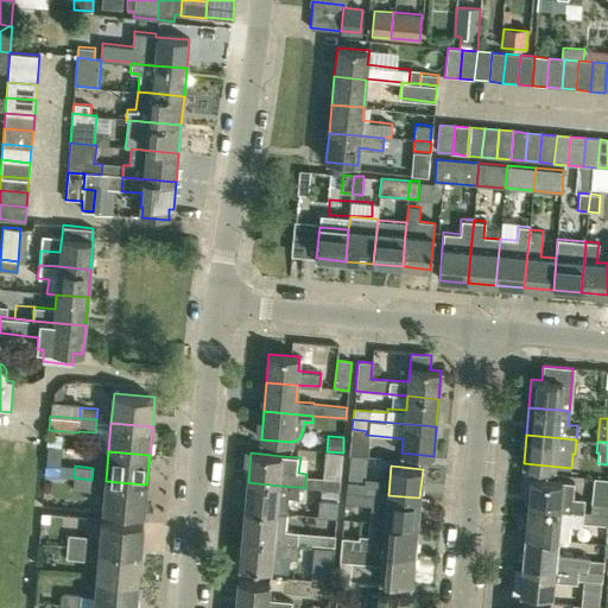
[(90,491),(92,480),(74,477),(73,489),(90,491)]
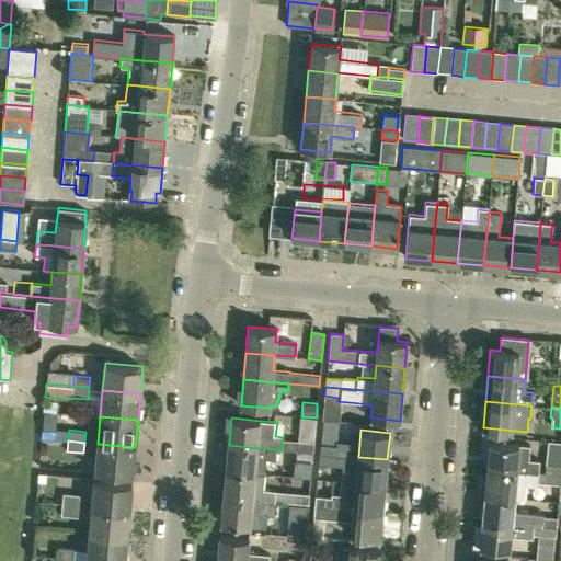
[(296,451),(312,453),(313,443),(297,442),(296,451)]
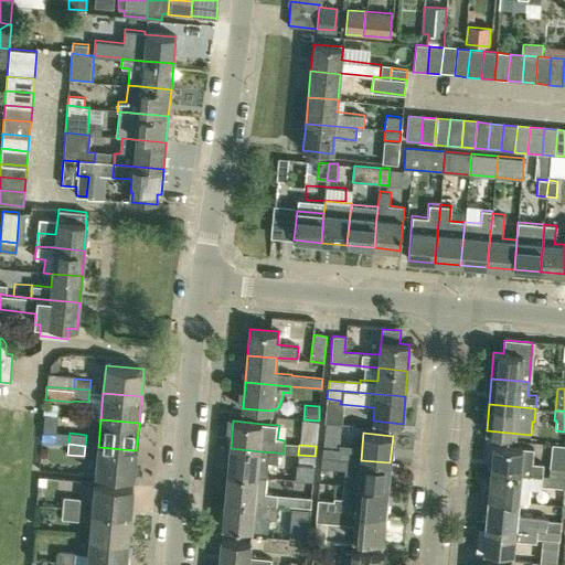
[(491,471),(520,475),(542,476),(543,464),(532,462),(533,448),(493,445),(491,471)]
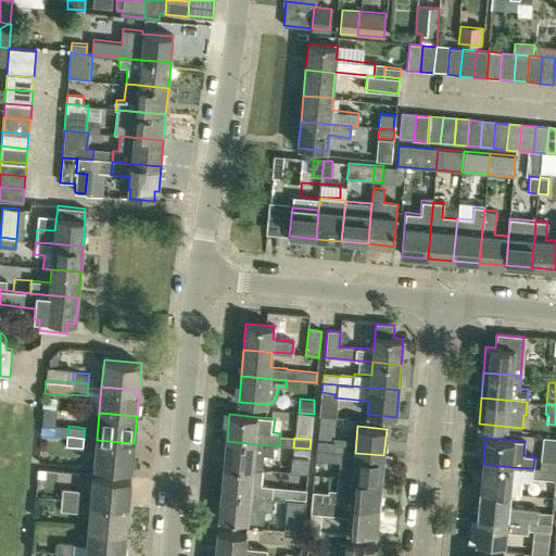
[(333,441),(317,439),(316,449),(332,450),(333,441)]
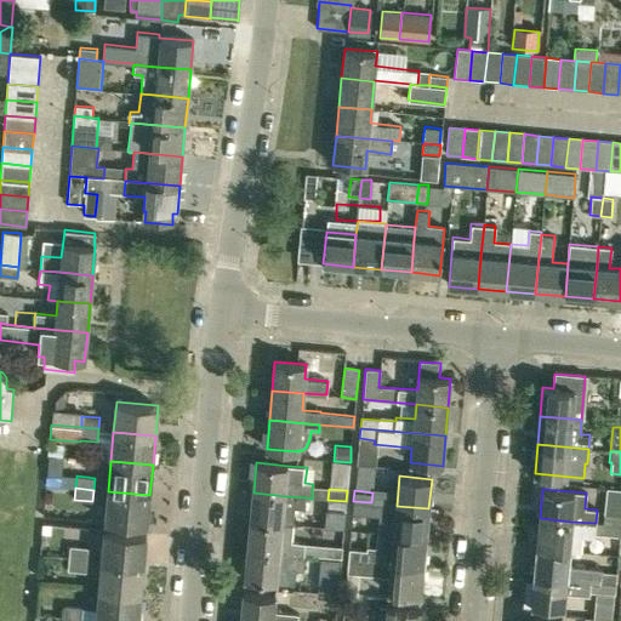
[(149,495),(108,491),(104,522),(147,525),(149,495)]
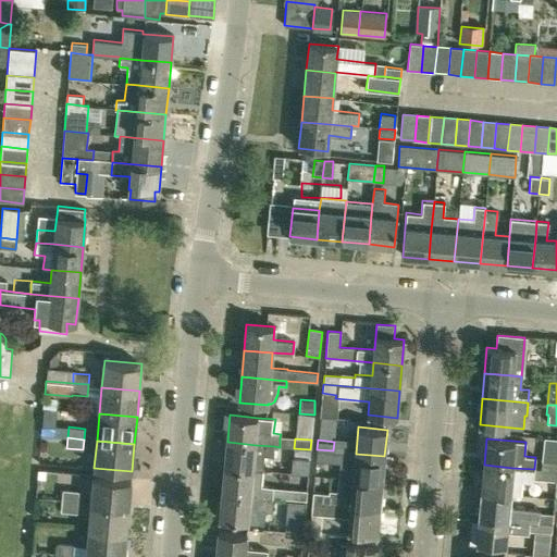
[(274,446),(256,445),(227,442),(224,468),(252,470),(262,471),(264,455),(273,456),(274,446)]
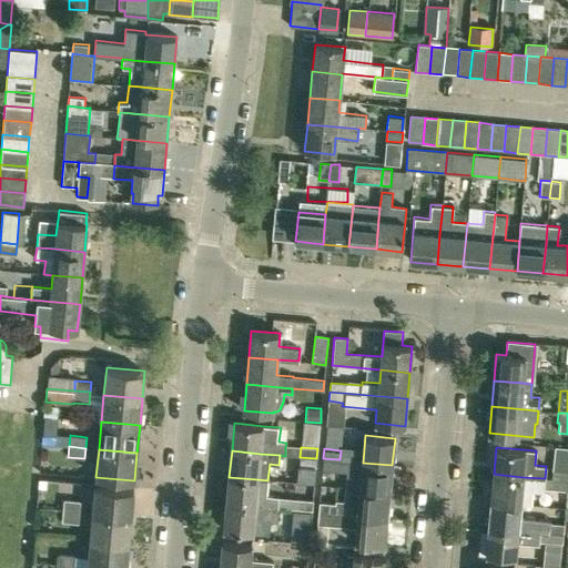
[(314,485),(316,458),(300,457),(298,466),(305,466),(303,484),(314,485)]
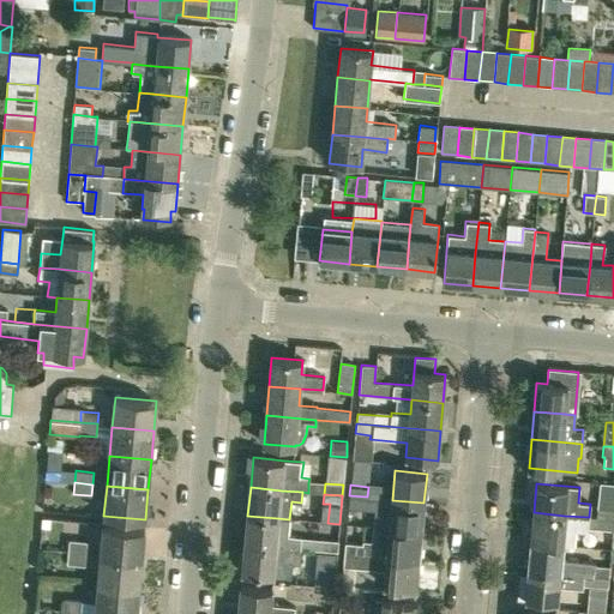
[(366,507),(367,497),(349,495),(348,506),(366,507)]
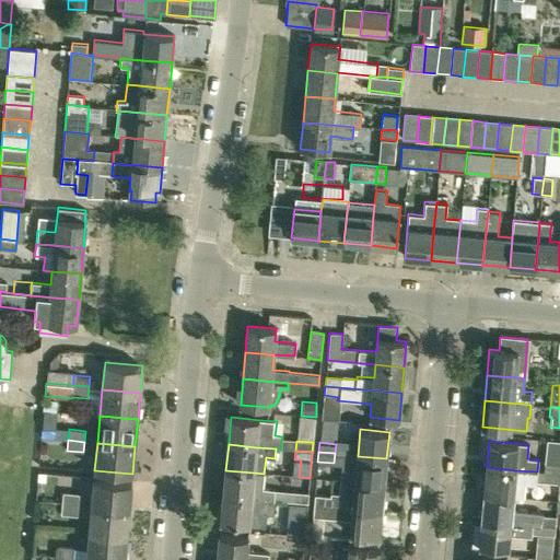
[(384,485),(386,458),(358,456),(356,481),(384,485)]
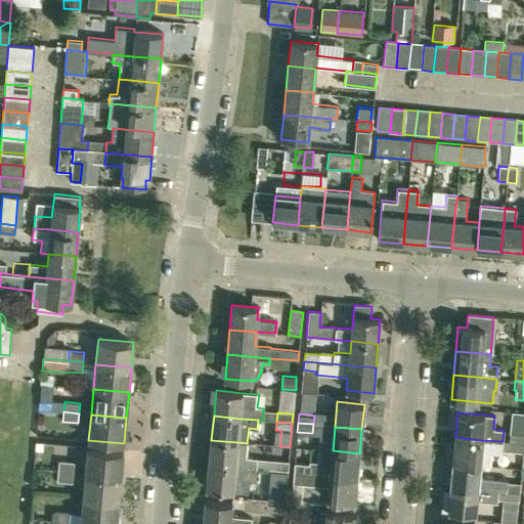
[(523,434),(509,434),(508,442),(523,443),(523,442),(523,434)]
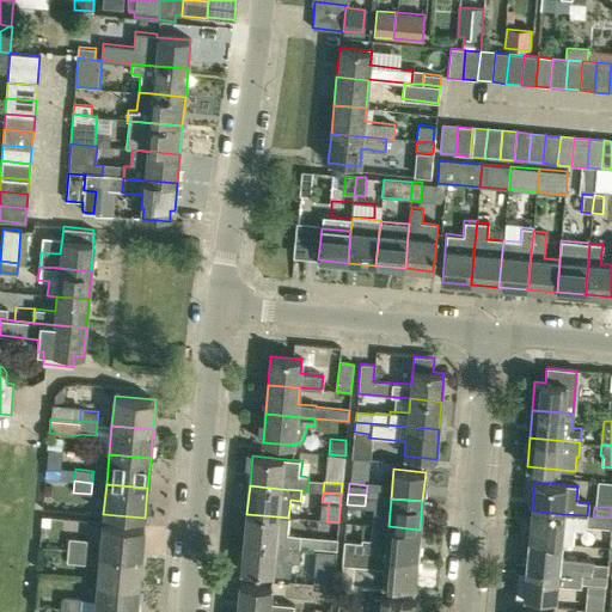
[(587,515),(563,514),(532,510),(528,539),(561,543),(573,544),(574,528),(586,530),(586,526),(611,528),(611,518),(593,516),(587,515)]
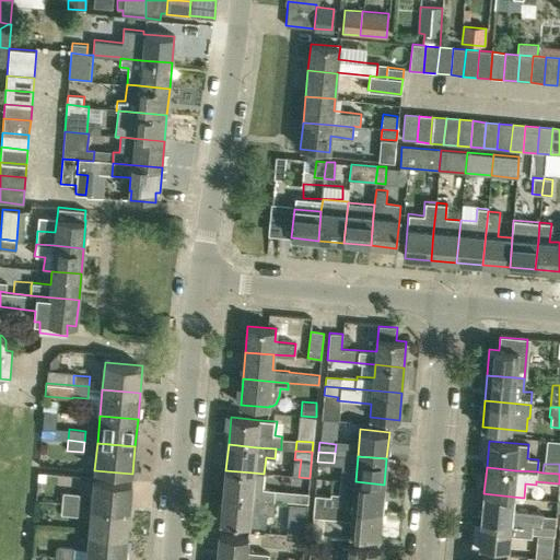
[(264,474),(254,473),(225,470),(223,496),(252,498),(273,500),(275,489),(263,488),(264,474)]
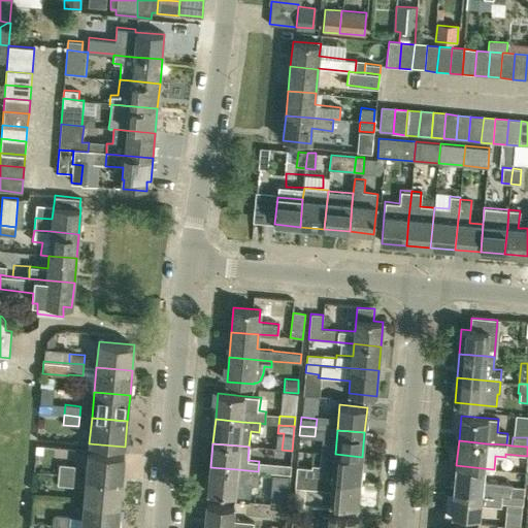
[(86,477),(122,481),(124,455),(89,451),(86,477)]
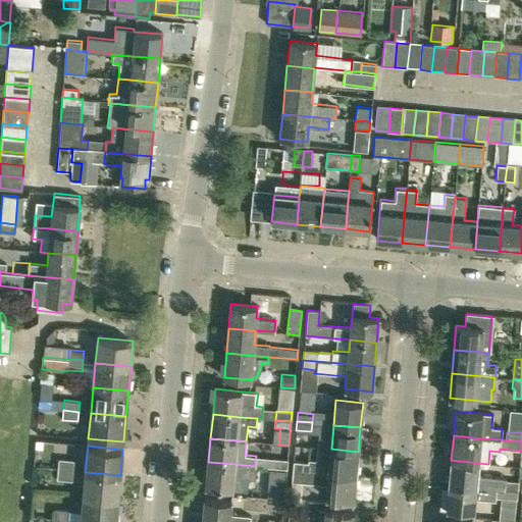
[(356,476),(358,452),(331,449),(330,461),(308,459),(308,462),(294,461),(293,470),(356,476)]
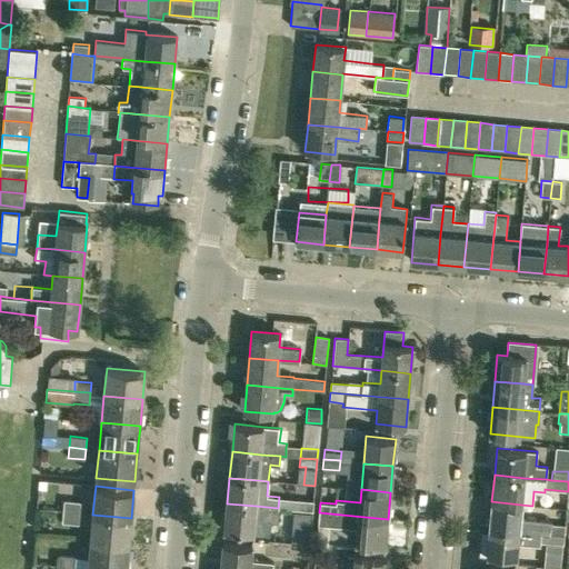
[(81,501),(63,500),(62,511),(80,512),(81,501)]
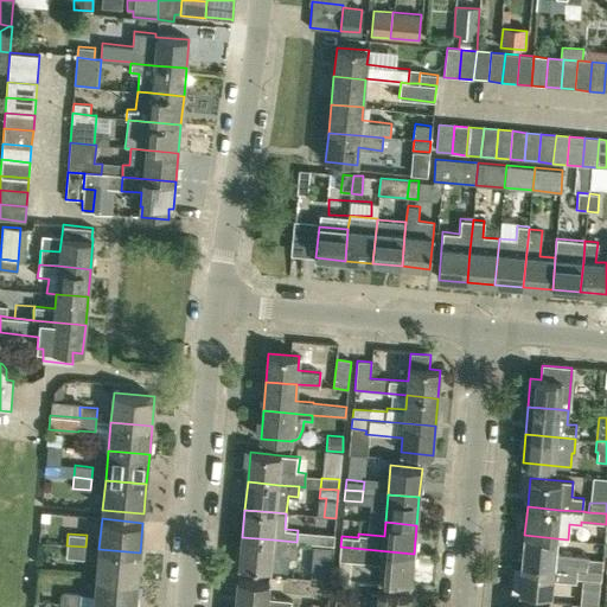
[(317,534),(315,544),(333,545),(334,535),(317,534)]
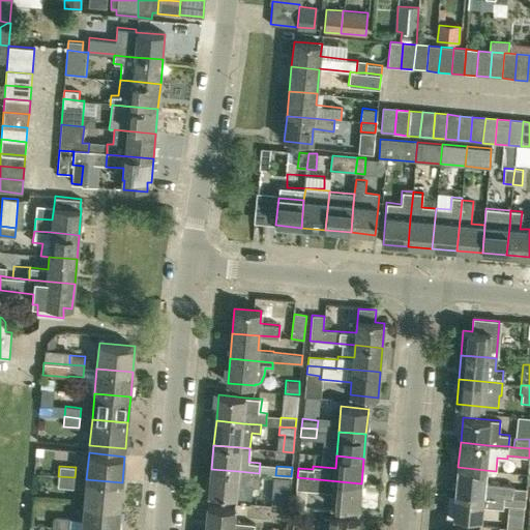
[(486,470),(458,467),(455,492),(483,495),(525,498),(526,490),(514,489),(514,486),(484,482),(486,470)]
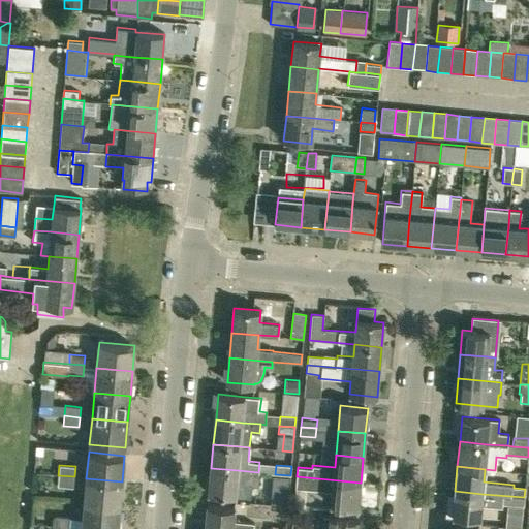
[(258,472),(238,470),(211,468),(209,493),(236,495),(237,483),(257,484),(258,472)]
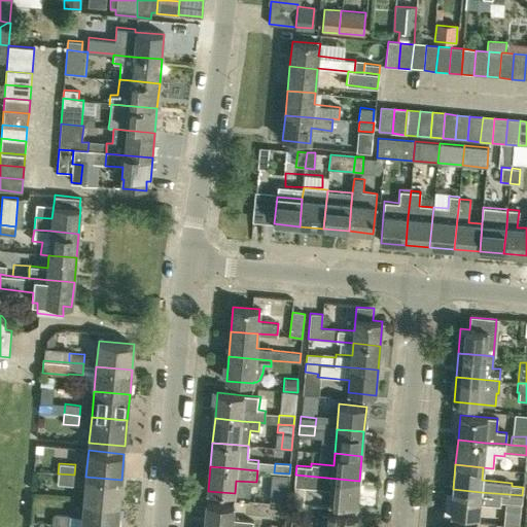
[(270,472),(269,489),(285,490),(286,473),(270,472)]
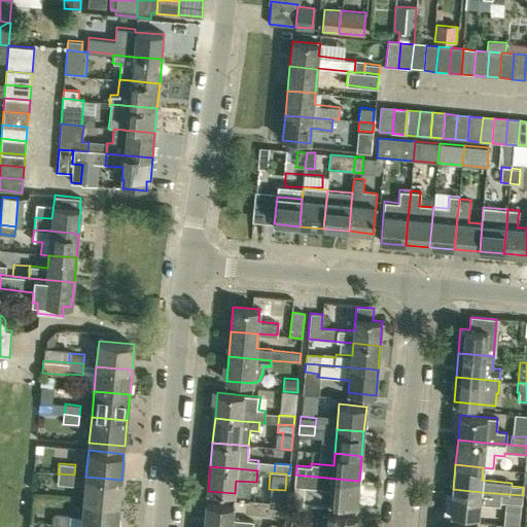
[(73,485),(74,475),(58,473),(57,484),(73,485)]
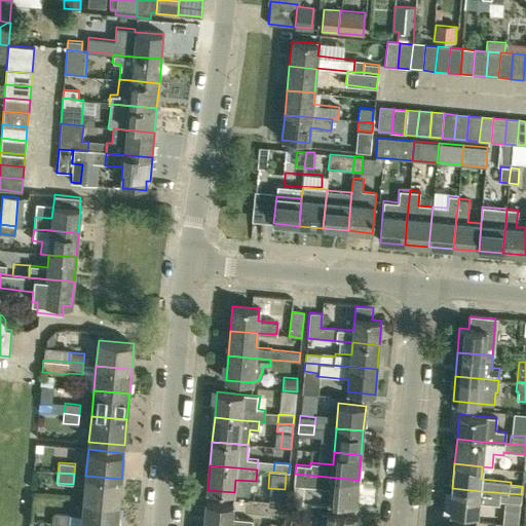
[(304,486),(331,488),(329,501),(357,504),(359,480),(295,474),(292,504),(303,504),(304,486)]
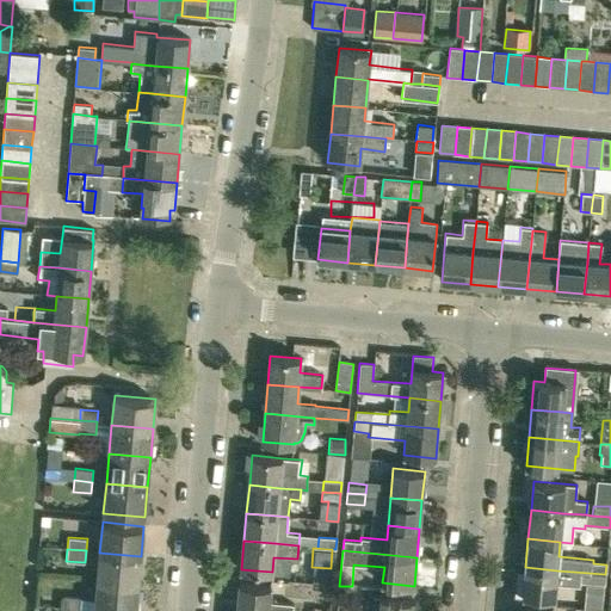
[(139,585),(141,556),(99,553),(97,581),(139,585)]
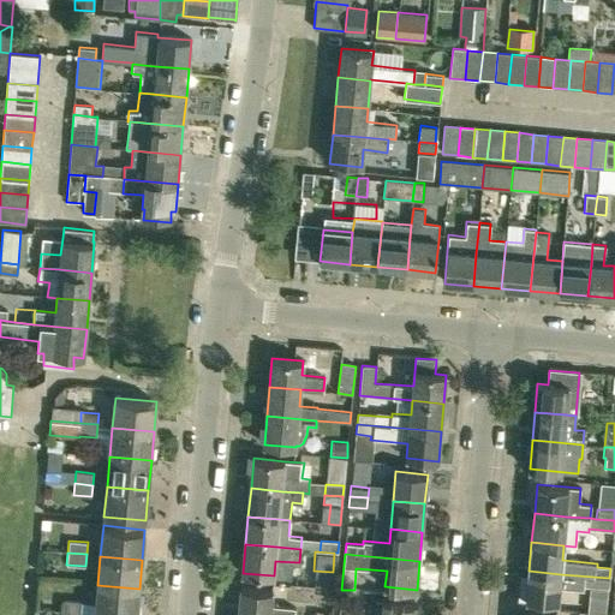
[(609,578),(561,574),(529,571),(526,599),(559,603),(560,587),(583,589),(583,586),(609,589),(609,578)]
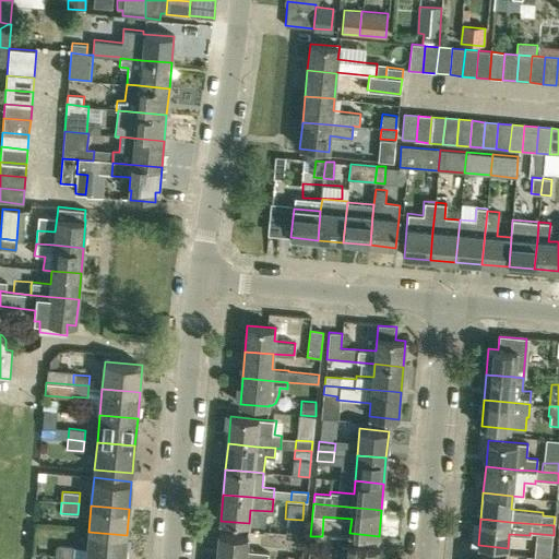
[(94,558),(123,558),(127,535),(88,532),(86,548),(86,558),(94,558)]
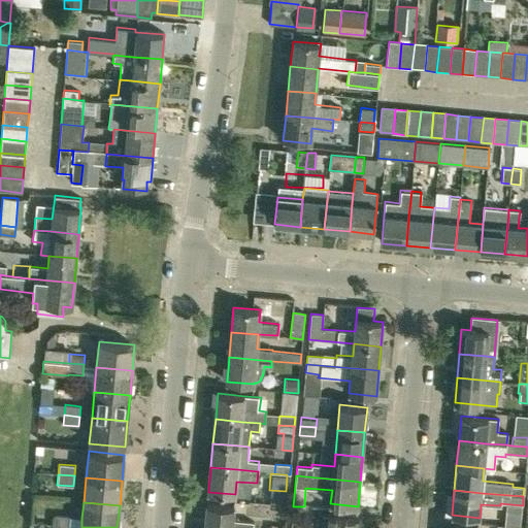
[(204,527),(252,527),(253,521),(233,520),(234,506),(207,504),(204,527)]
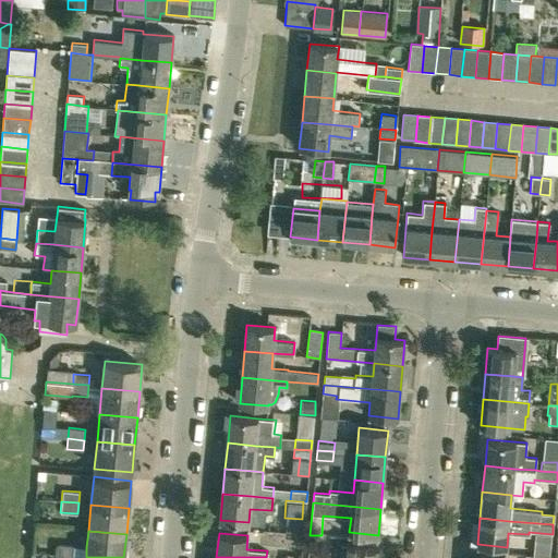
[(58,544),(57,555),(73,556),(74,545),(58,544)]
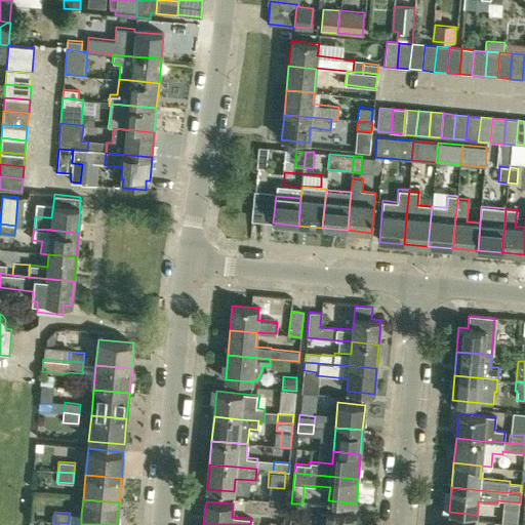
[(319,524),(353,524),(355,516),(321,513),(319,524)]
